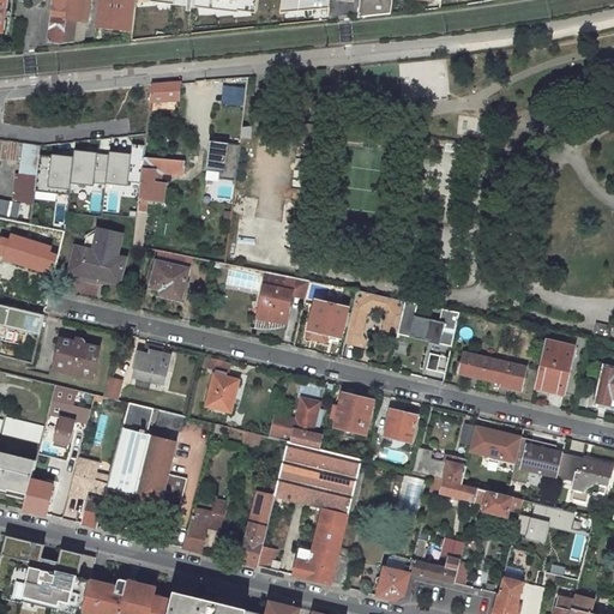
[(74,0),(53,0),(52,17),(70,19),(96,23),(98,10),(74,6),(74,0)]
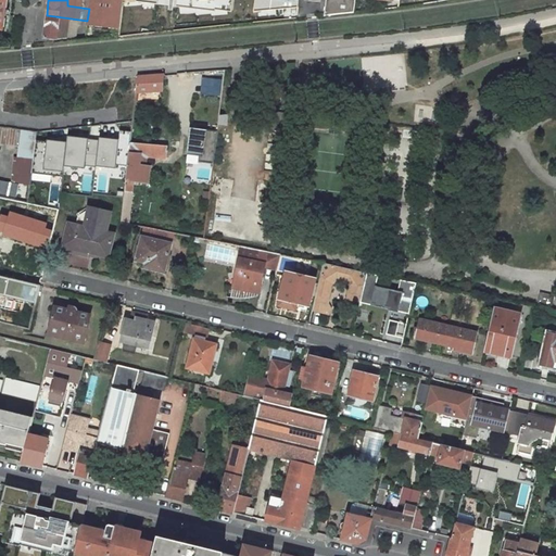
[(89,0),(89,9),(87,21),(87,24),(119,28),(123,0),(89,0)]
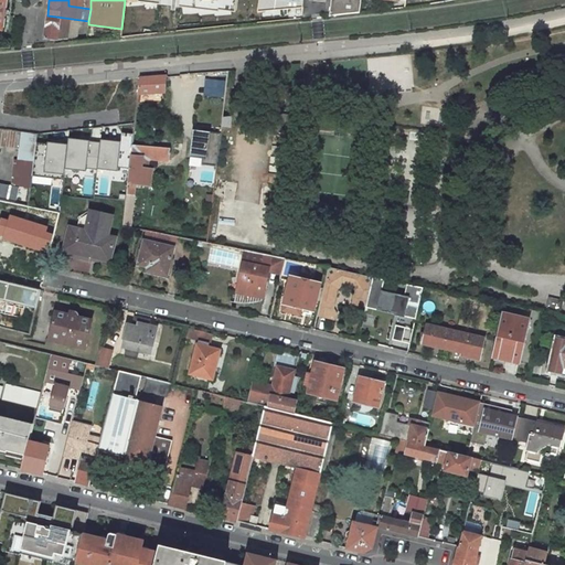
[(180,0),(180,7),(219,11),(220,10),(235,12),(236,0),(180,0)]
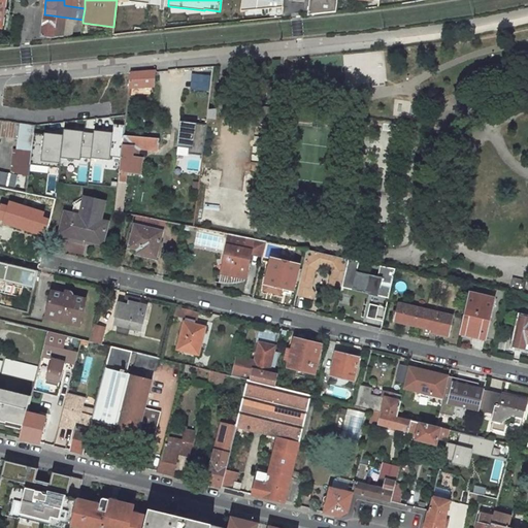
[(221,0),(220,11),(220,13),(284,7),(284,0),(221,0)]
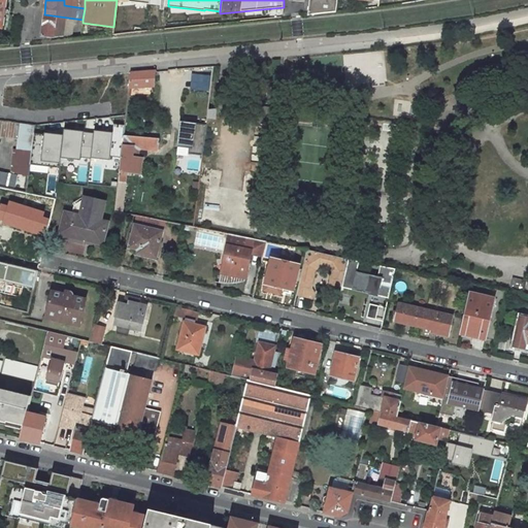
[(336,0),(309,0),(308,12),(308,14),(350,10),(351,10),(350,1),(336,1),(336,0)]
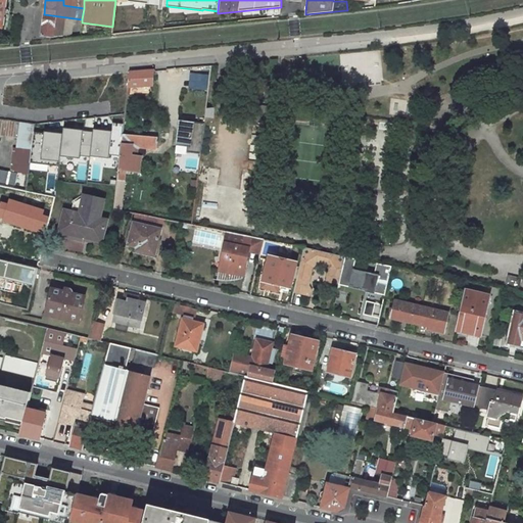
[(59,16),(44,14),(41,41),(52,40),(52,37),(53,37),(55,24),(58,25),(59,16)]
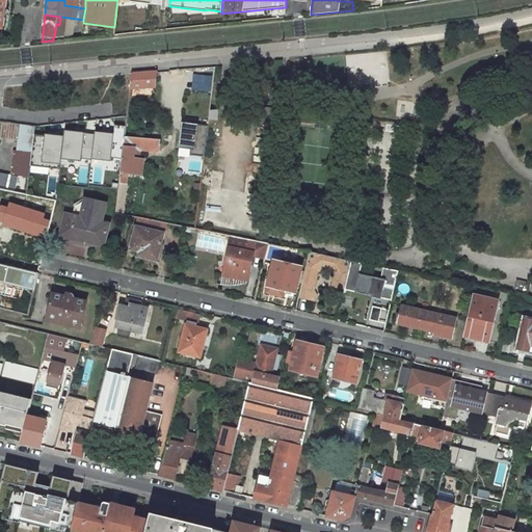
[(157,71),(132,73),(130,88),(156,87),(157,71)]
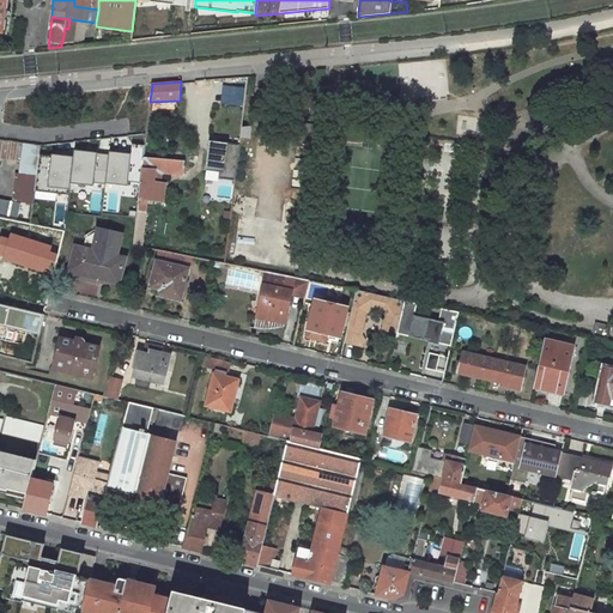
[(252,129),(242,129),(241,140),(249,140),(252,129)]
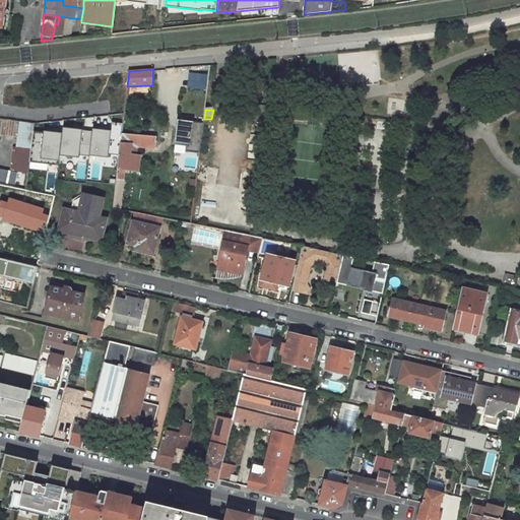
[(4,119),(0,118),(0,128),(21,131),(19,148),(13,147),(11,171),(28,173),(28,167),(29,161),(33,131),(34,123),(6,120),(4,119)]
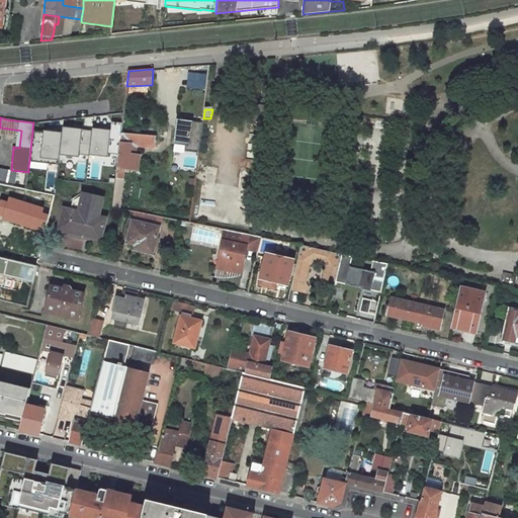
[(199,151),(202,121),(176,118),(175,128),(174,141),(185,142),(184,150),(199,151)]
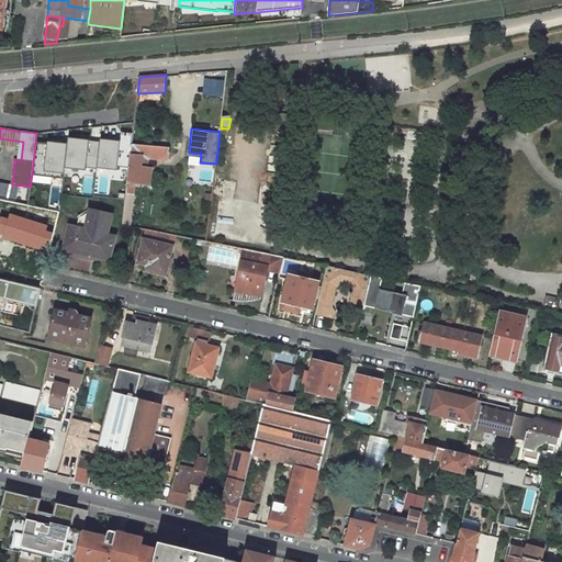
[(120,142),(101,138),(100,142),(97,167),(116,170),(117,167),(128,167),(132,144),(133,133),(121,132),(120,142)]
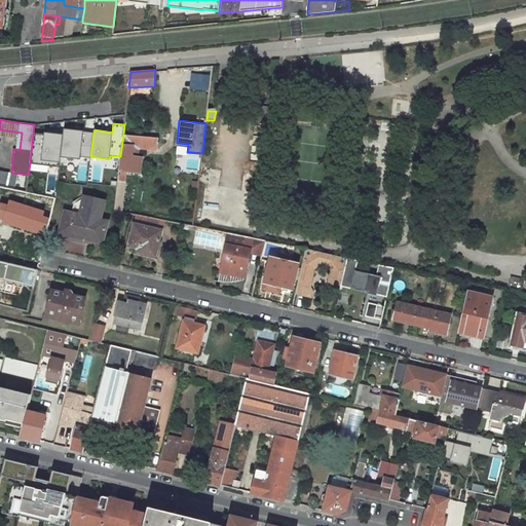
[(94,133),(64,128),(64,135),(61,157),(80,159),(81,157),(90,158),(90,156),(94,133)]
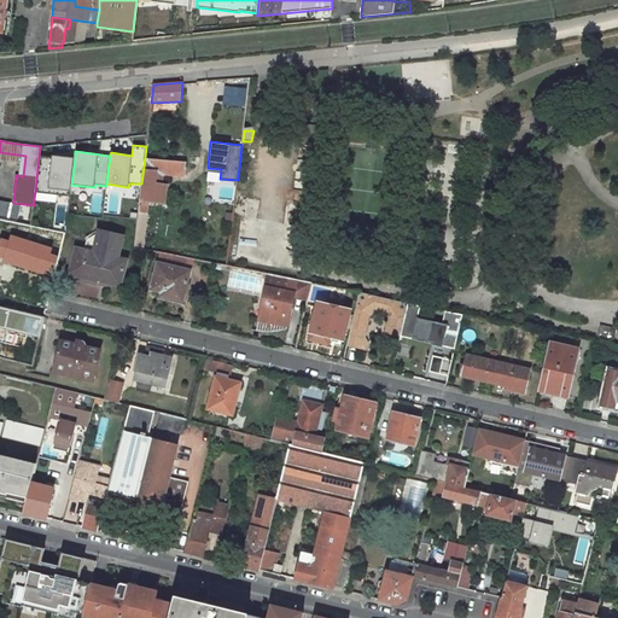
[(52,157),(39,156),(35,192),(70,197),(70,194),(71,185),(75,158),(53,156),(52,157)]
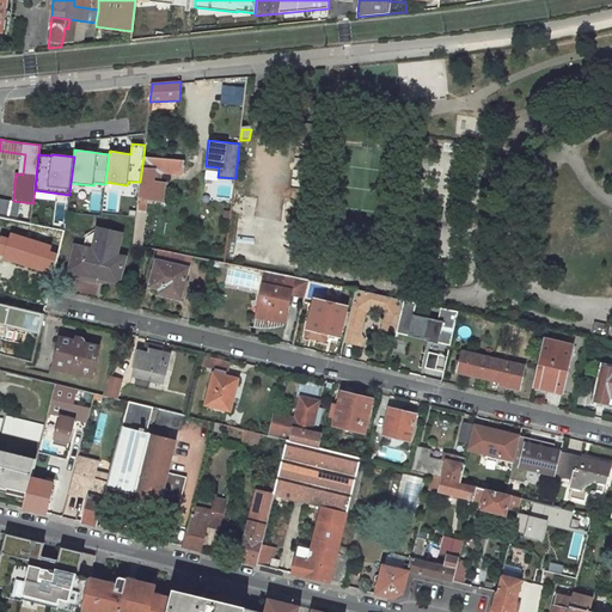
[(184,160),(144,157),(140,182),(139,197),(138,210),(138,212),(145,213),(147,200),(163,201),(165,183),(159,182),(160,172),(183,173),(184,160)]
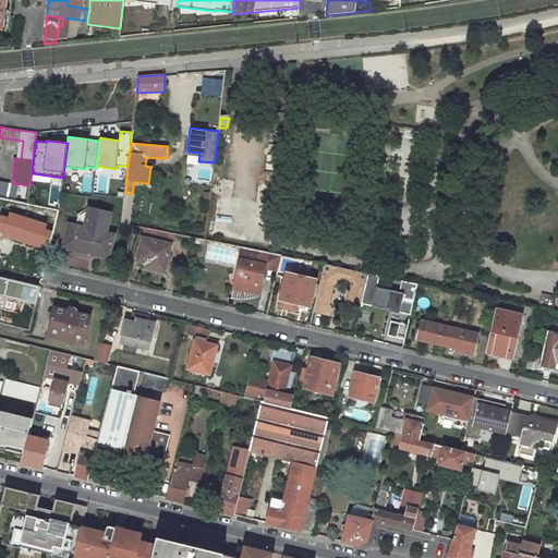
[(19,185),(0,181),(0,194),(16,198),(19,185)]
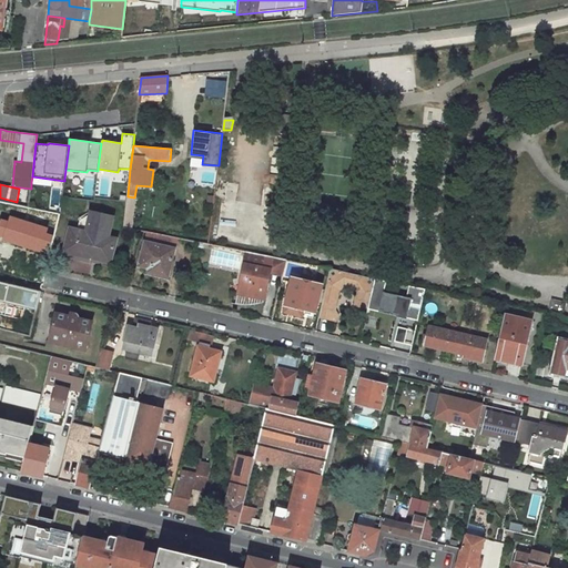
[(132,227),(134,198),(128,196),(128,201),(125,226),(132,227)]
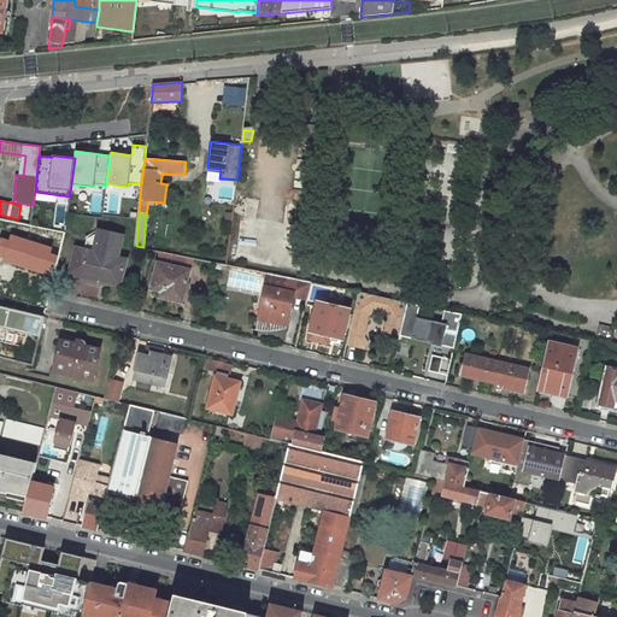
[(125,259),(117,257),(122,236),(95,230),(92,251),(75,247),(69,274),(88,277),(87,282),(97,285),(98,280),(109,283),(119,286),(125,259)]
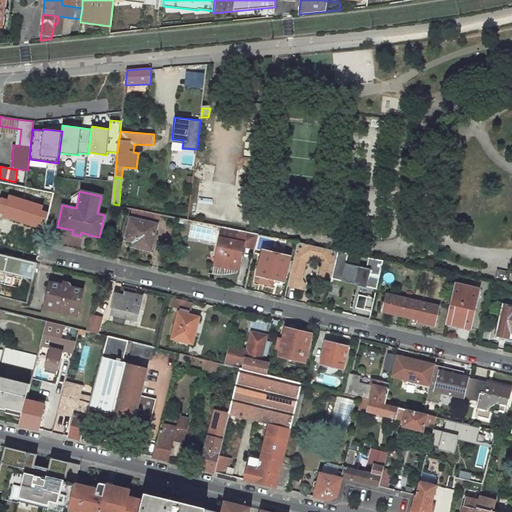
[(134,245),(146,248),(148,239),(153,241),(157,224),(131,218),(126,239),(135,241),(134,245)]
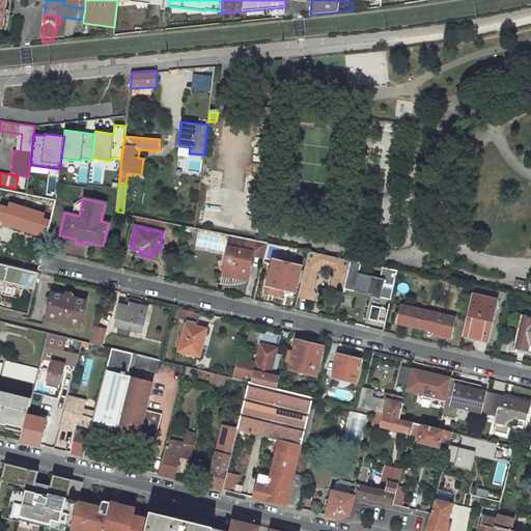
[(247,283),(253,255),(264,258),(269,243),(258,241),(231,235),(227,256),(223,274),(227,275),(225,285),(238,285),(243,284),(247,283)]
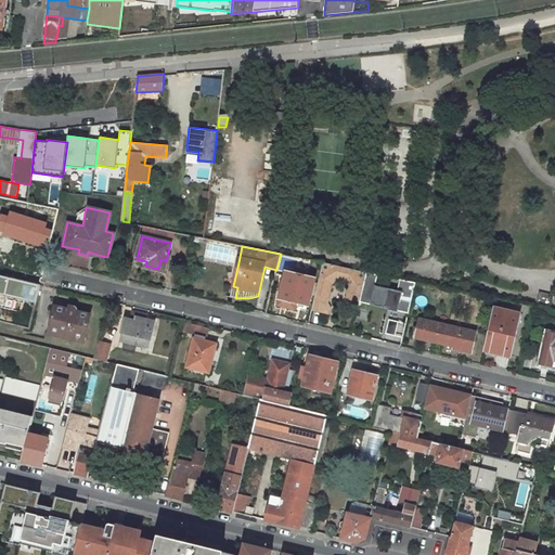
[(337,280),(345,282),(348,288),(346,299),(344,307),(357,310),(359,301),(366,272),(323,262),(311,309),(328,313),(331,307),(327,302),(332,284),(337,280)]
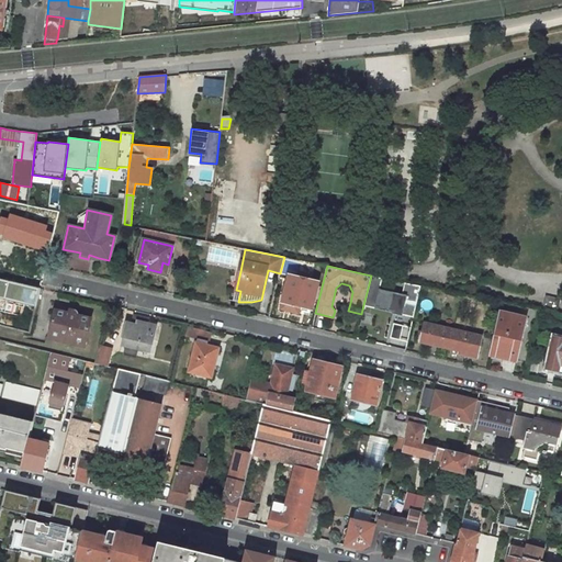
[(298,277),(289,274),(287,282),(281,308),(299,313),(300,305),(311,308),(317,281),(311,280),(308,279),(298,277)]
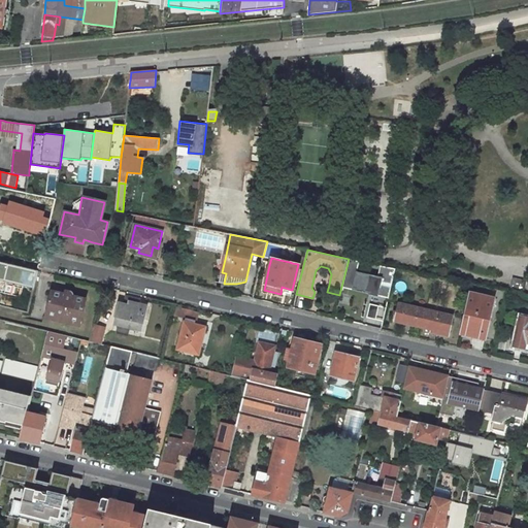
[(349,259),(341,287),(369,292),(368,293),(378,295),(389,296),(395,268),(381,265),(378,276),(357,272),(359,261),(349,259)]
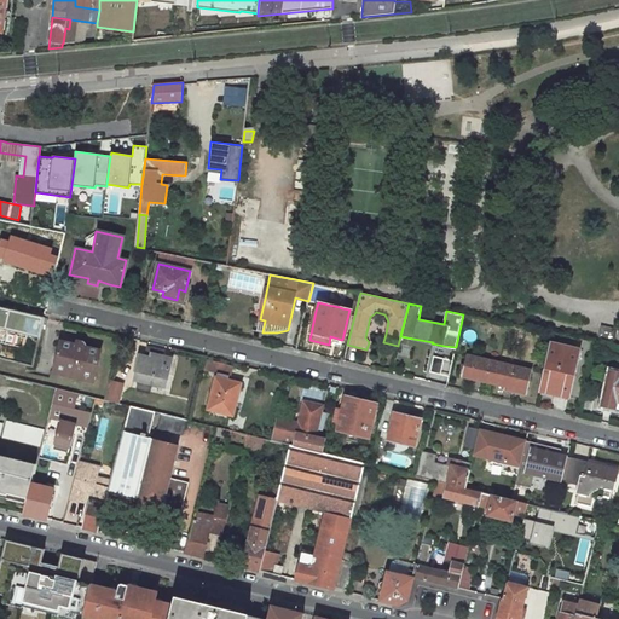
[(615,330),(602,327),(599,343),(612,346),(615,330)]
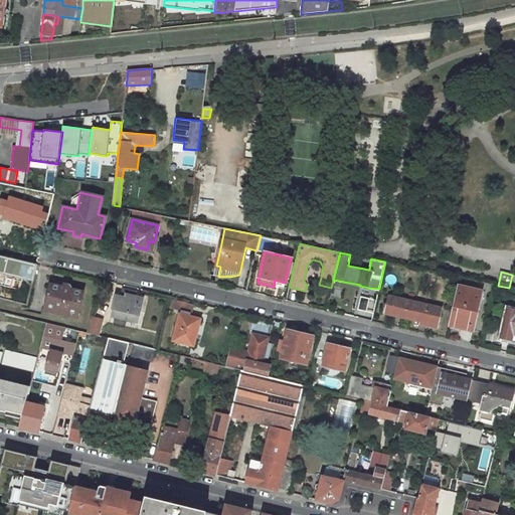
[(45,311),(77,319),(83,292),(70,289),(70,287),(69,285),(64,284),(63,287),(51,284),(48,295),(45,309),(45,311)]
